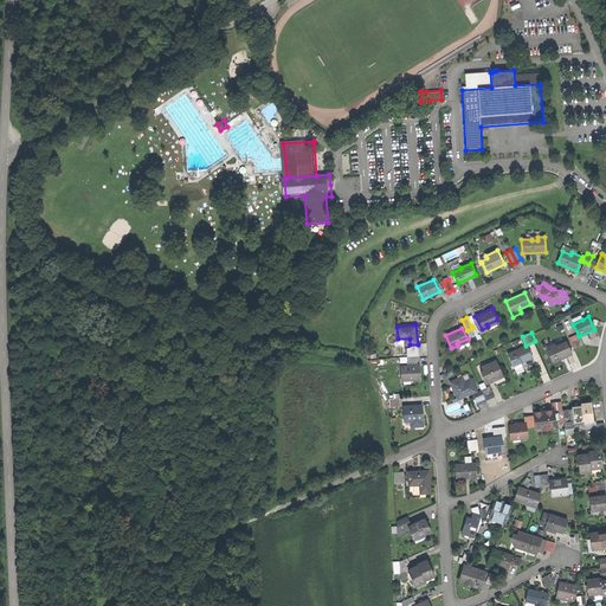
[(580,339),(571,342),(574,348),(582,345),(580,339)]
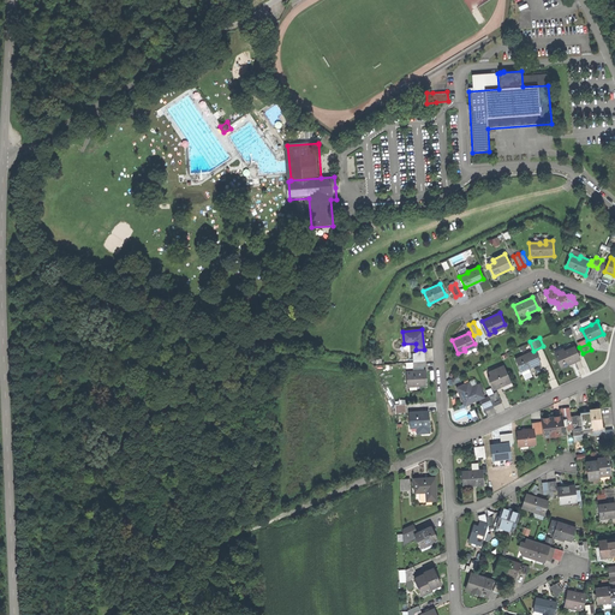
[(563,348),(554,352),(561,368),(579,359),(573,346),(565,351),(563,348)]
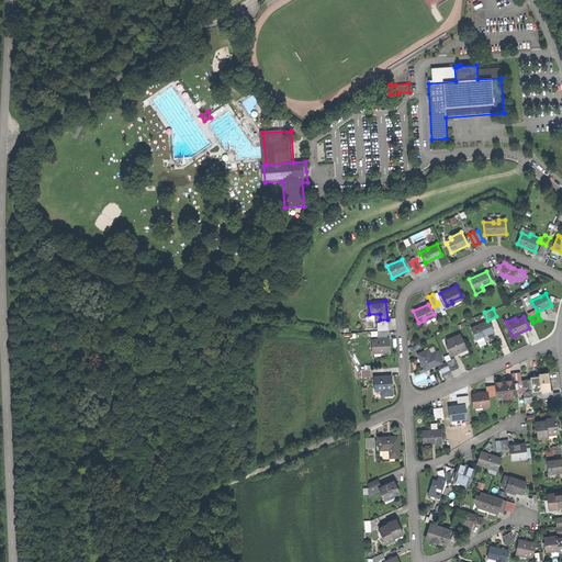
[(388,329),(388,319),(380,319),(380,322),(378,322),(379,330),(388,329)]
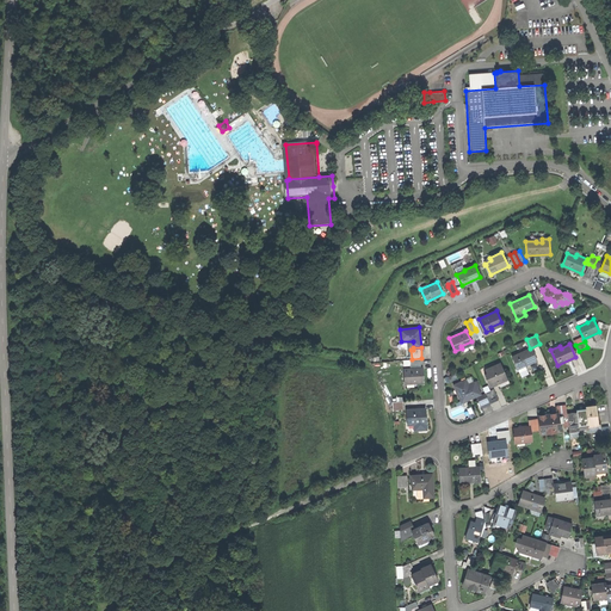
[(523,351),(512,356),(517,368),(524,365),(525,366),(537,360),(532,350),(524,353),(523,351)]
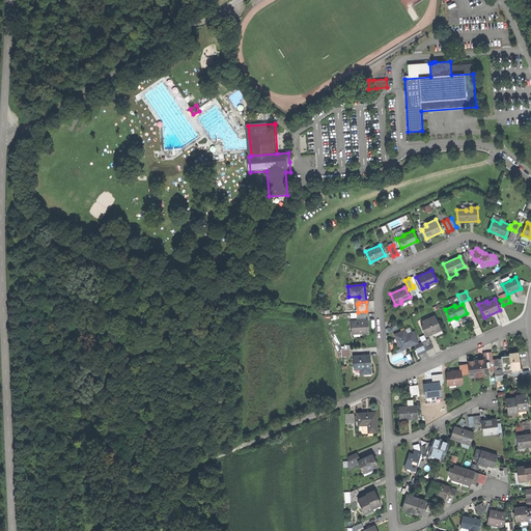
[(366,311),(358,312),(352,312),(352,317),(357,317),(357,320),(367,319),(366,311)]
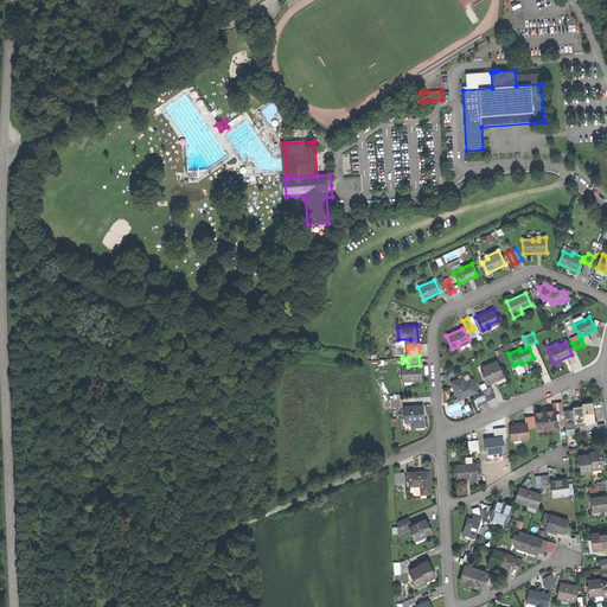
[(484,371),(481,372),(483,376),(485,376),(489,384),(496,381),(494,379),(502,377),(498,369),(500,368),(497,360),(481,368),(484,371)]
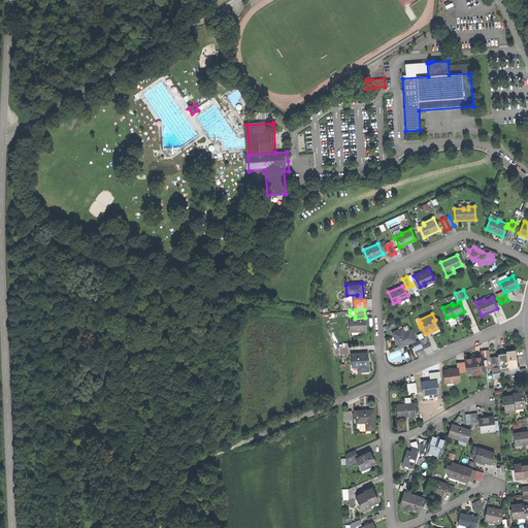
[(349,319),(350,330),(360,329),(360,331),(366,330),(365,318),(355,319),(349,319)]
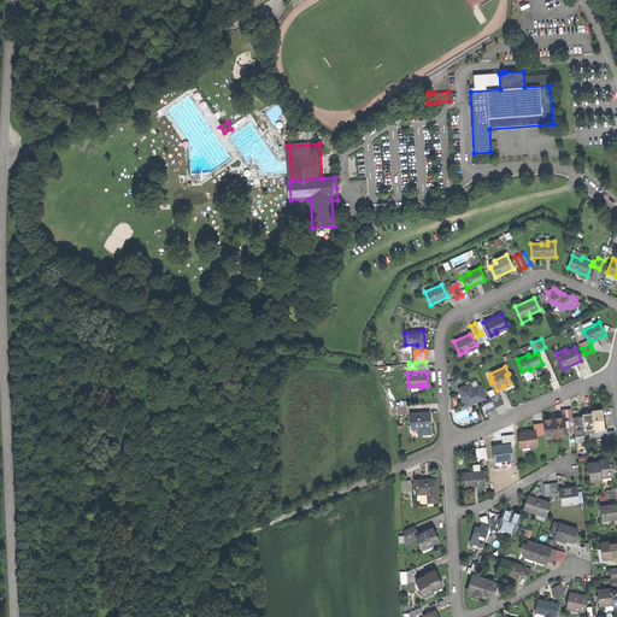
[(452,386),(463,381),(460,376),(450,381),(452,386)]
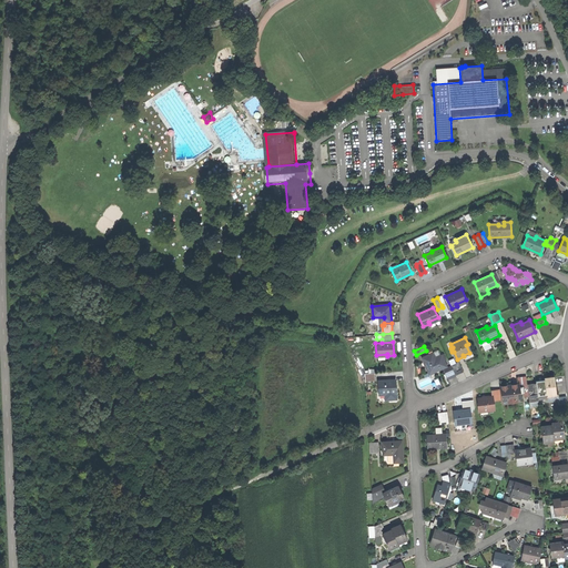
[(433,353),(422,357),(429,374),(447,366),(442,355),(435,357),(433,353)]
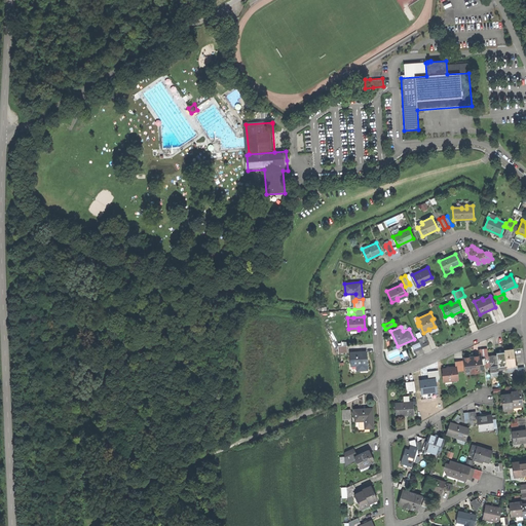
[(417,338),(418,340),(421,347),(429,344),(425,337),(422,338),(421,336),(417,338)]
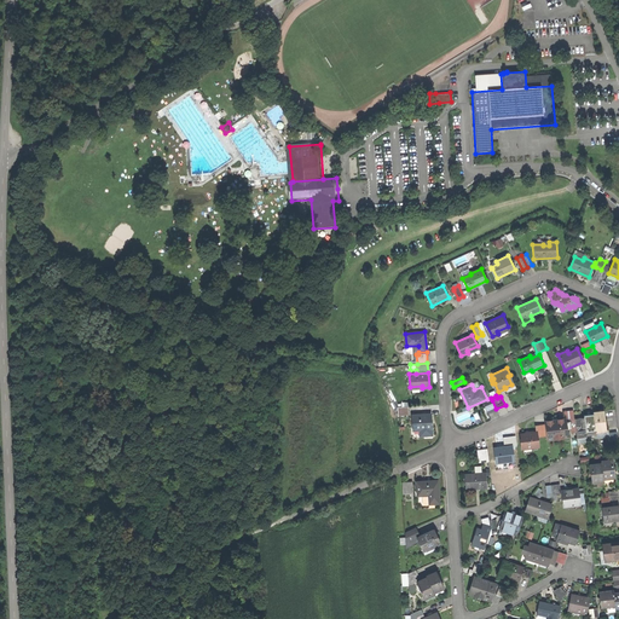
[(594,412),(594,415),(596,432),(605,431),(602,411),(594,412)]
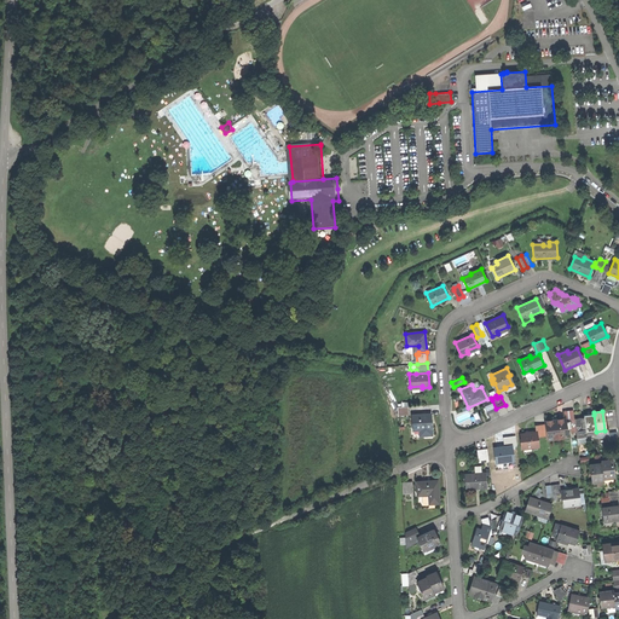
[(412,416),(412,428),(423,427),(424,429),(432,429),(431,415),(412,416)]
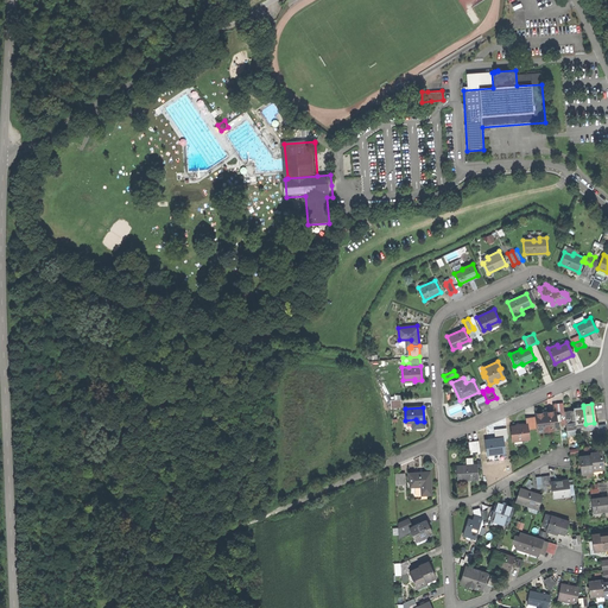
[(574,409),(574,410),(576,426),(586,425),(586,424),(583,407),(574,409)]
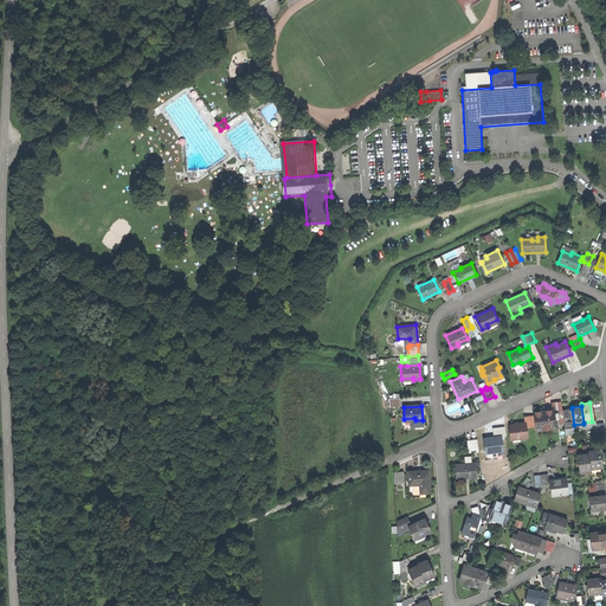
[(572,408),(562,410),(563,416),(565,429),(574,427),(574,425),(572,408)]
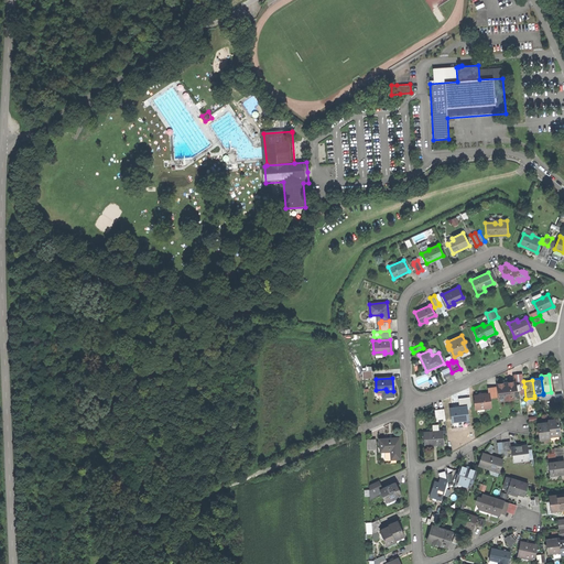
[(496,384),(497,387),(498,397),(498,401),(517,398),(514,381),(496,384)]
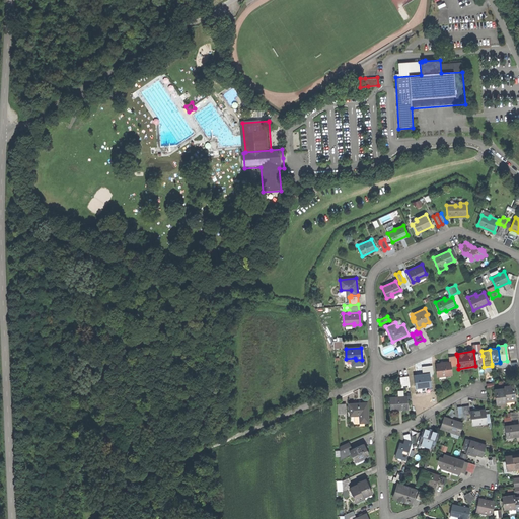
[(449,357),(450,363),(450,366),(458,365),(457,356),(449,357)]
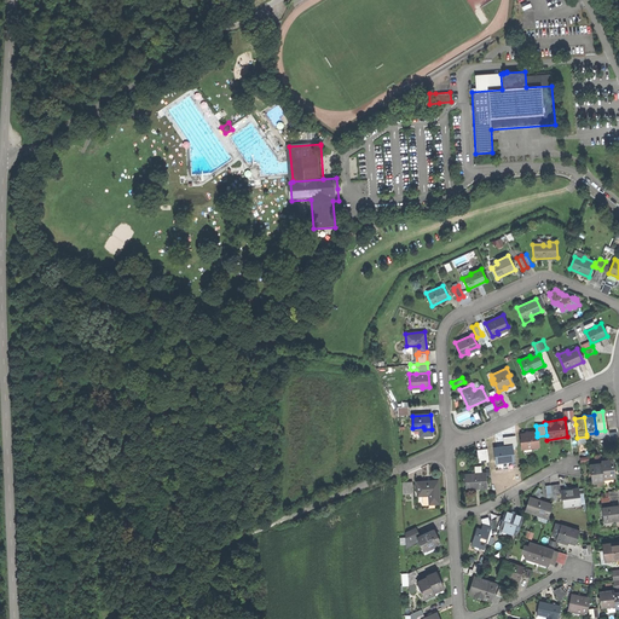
[(521,441),(522,449),(538,446),(537,437),(537,433),(533,433),(532,432),(526,433),(526,434),(521,434),(522,440),(521,441)]
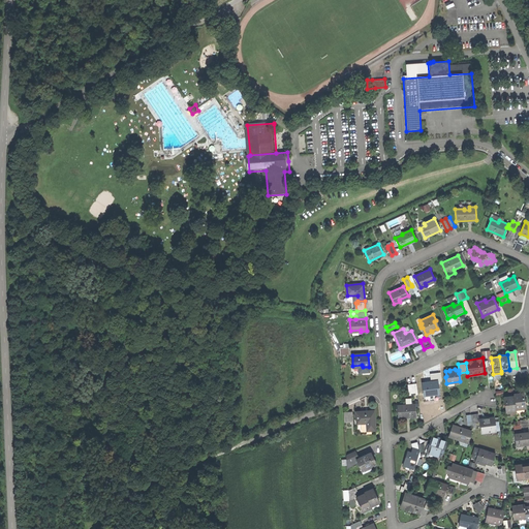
[(424,396),(441,394),(440,378),(423,380),(424,396)]
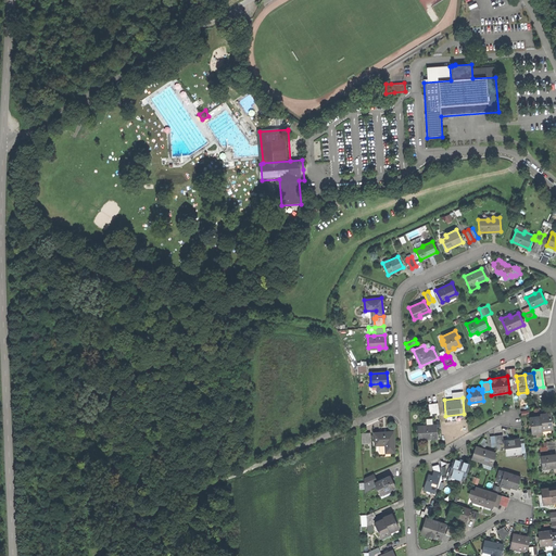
[(429,404),(429,412),(433,412),(433,414),(439,414),(438,403),(429,404)]
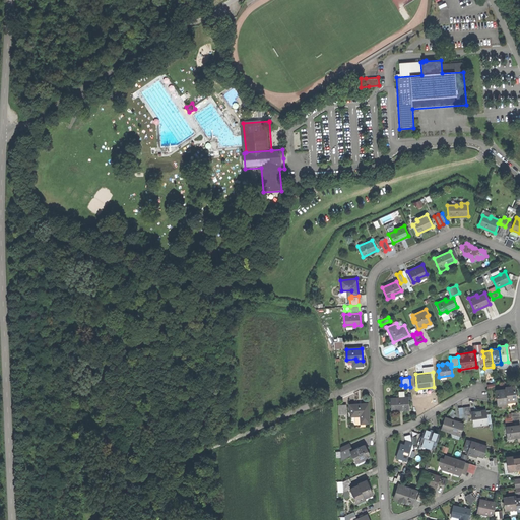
[(505,389),(506,401),(516,400),(514,387),(505,388),(505,389)]
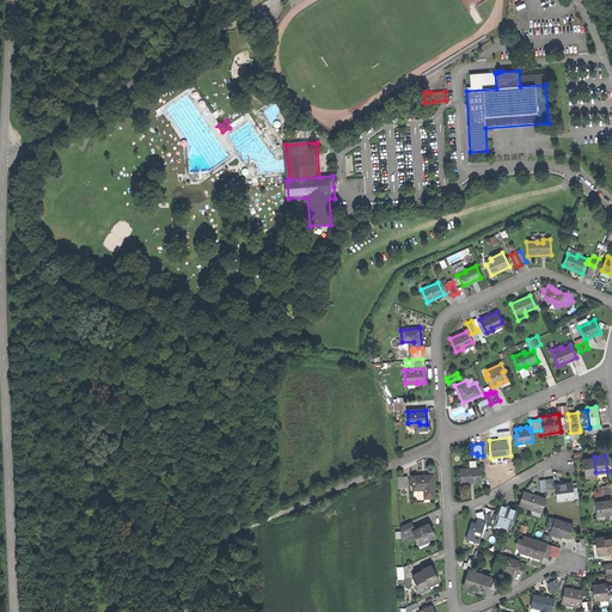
[(594,458),(583,459),(586,476),(597,475),(595,472),(594,458)]
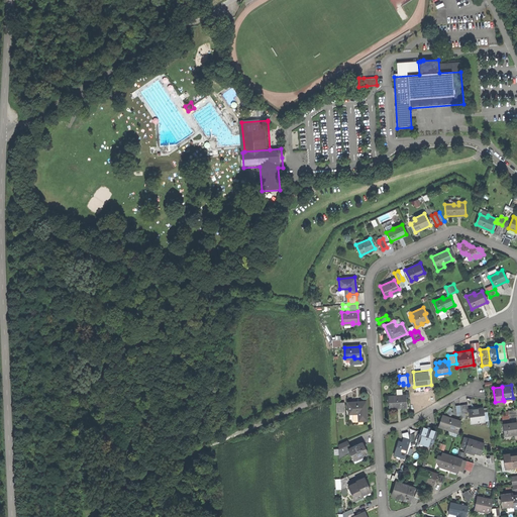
[(400,407),(400,408),(407,407),(406,395),(389,397),(389,407),(400,407)]
